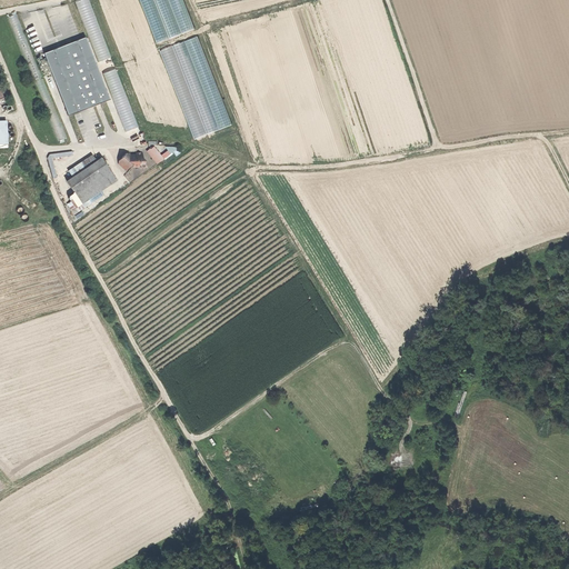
[(80,0),(76,2),(98,62),(110,57),(88,0),(80,0)]
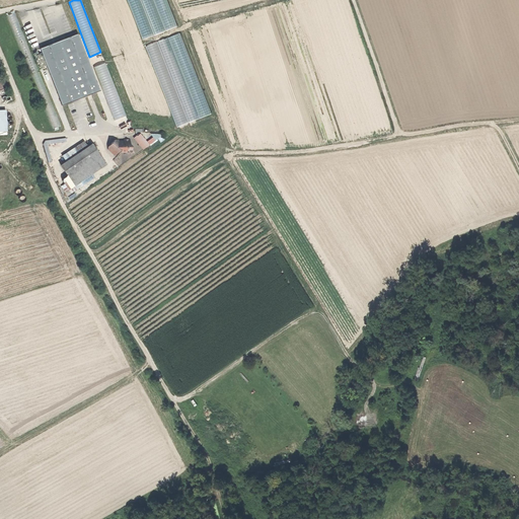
[(129,0),(143,40),(178,27),(168,0),(129,0)]
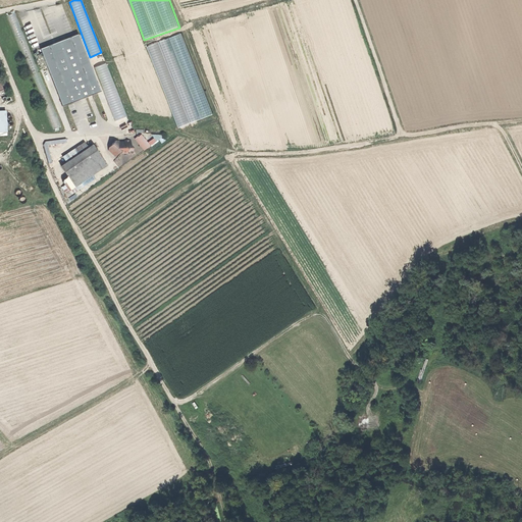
[(150,45),(177,127),(213,115),(185,33),(150,45)]
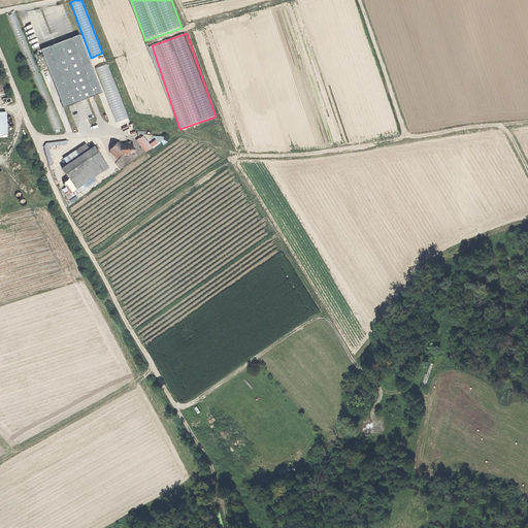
[(79,34),(71,37),(91,88),(95,86),(98,93),(102,92),(79,34)]
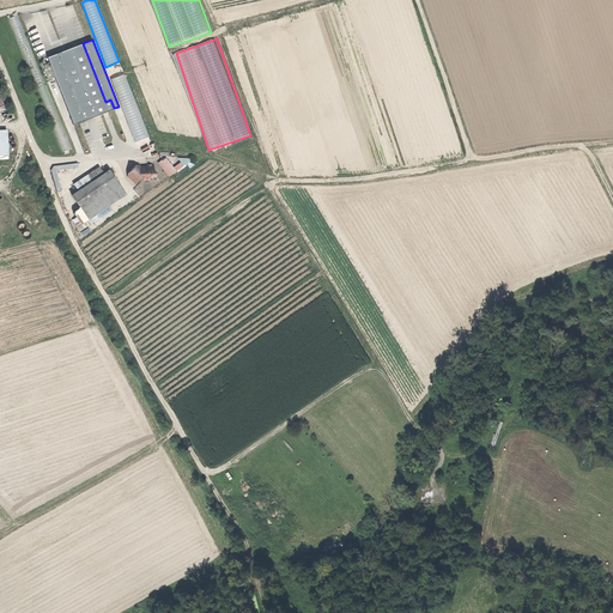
[(56,53),(83,121),(114,108),(110,99),(105,102),(83,43),(56,53)]
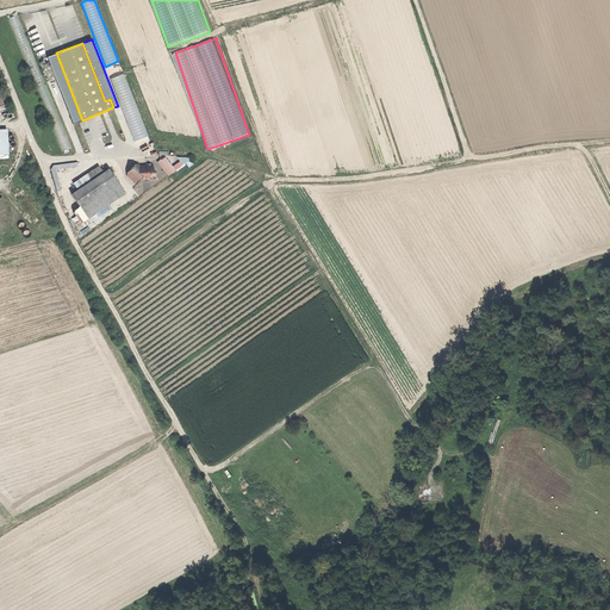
[(73,124),(82,120),(56,53),(47,57),(73,124)]
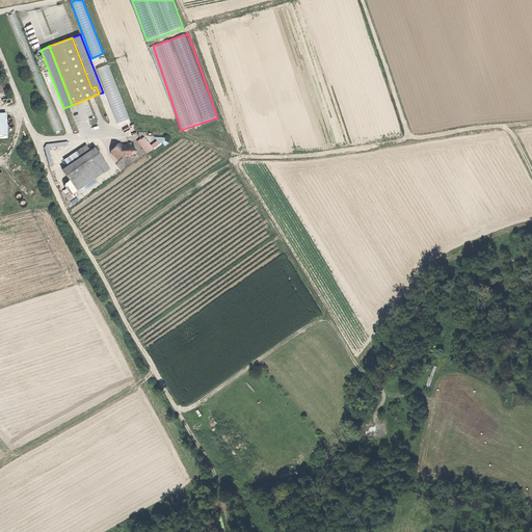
[(129,120),(111,63),(99,68),(116,124),(129,120)]
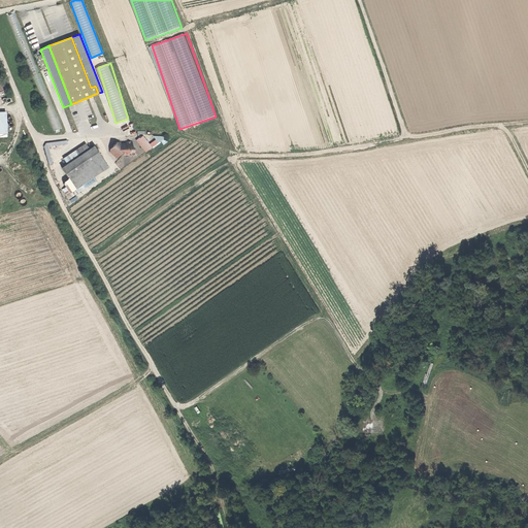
[(44,106),(56,131),(63,128),(52,103),(44,106)]
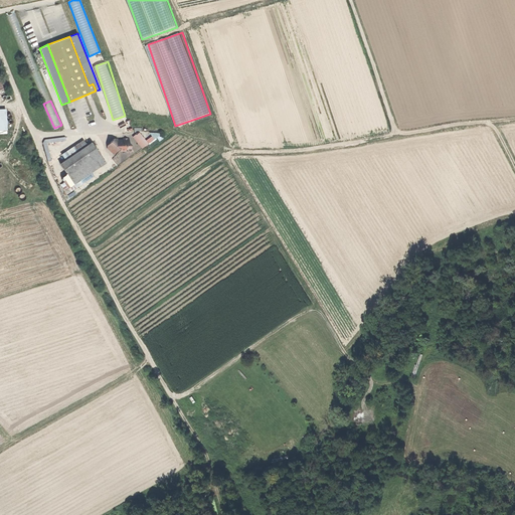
[(134,137),(143,149),(155,140),(152,136),(147,140),(140,132),(134,137)]
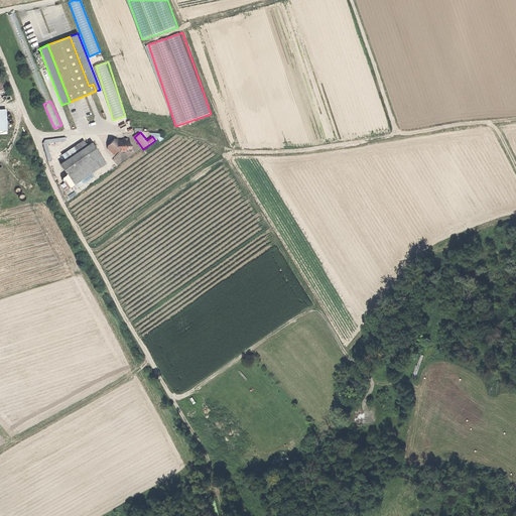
[(67,137),(45,139),(47,161),(51,160),(49,142),(68,140),(67,137)]
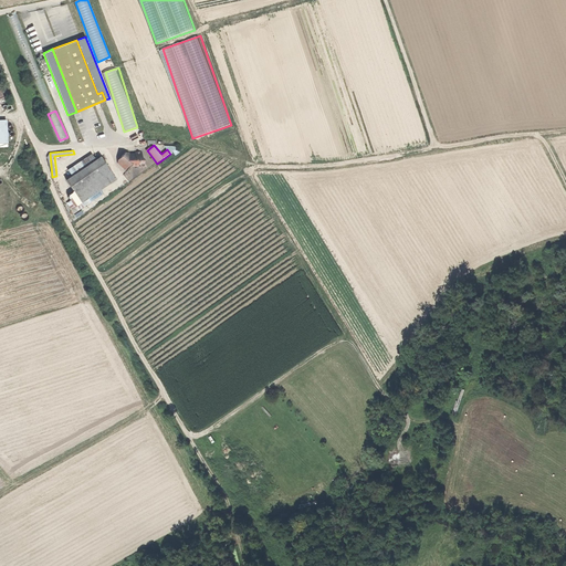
[(126,153),(117,160),(126,168),(132,164),(132,166),(138,167),(138,164),(144,164),(144,158),(143,158),(142,152),(134,153),(135,155),(130,155),(126,153)]
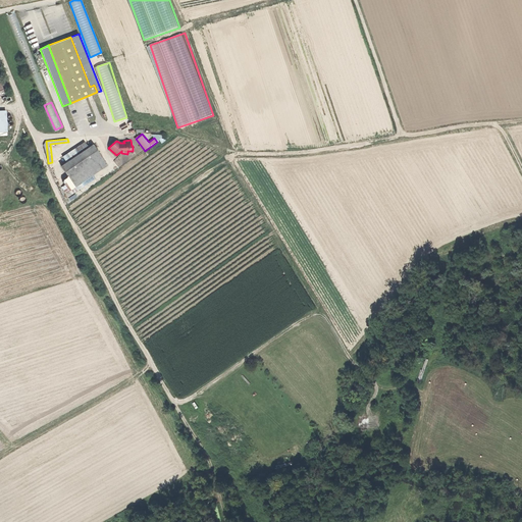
[(61,166),(74,187),(106,165),(92,145),(61,166)]
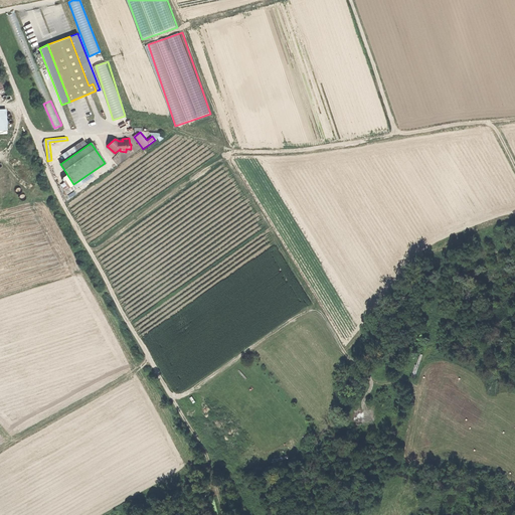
[(39,185),(34,187),(35,192),(37,191),(39,196),(45,194),(43,189),(41,190),(39,185)]
